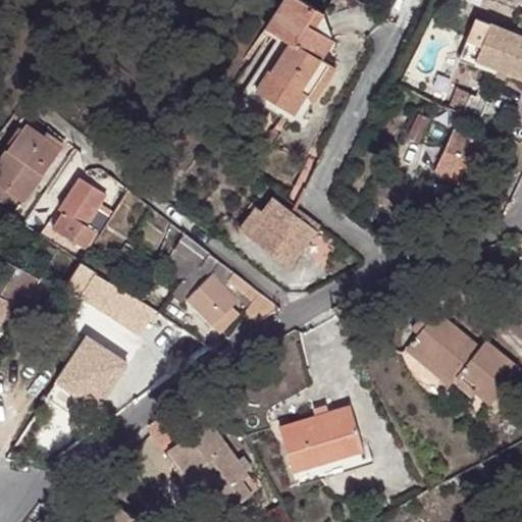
[(283,0),(268,25),(279,34),(290,41),(258,90),(288,109),(300,91),(309,96),(316,100),(335,68),(321,60),(332,40),(315,29),(324,13),(303,0),(283,0)]
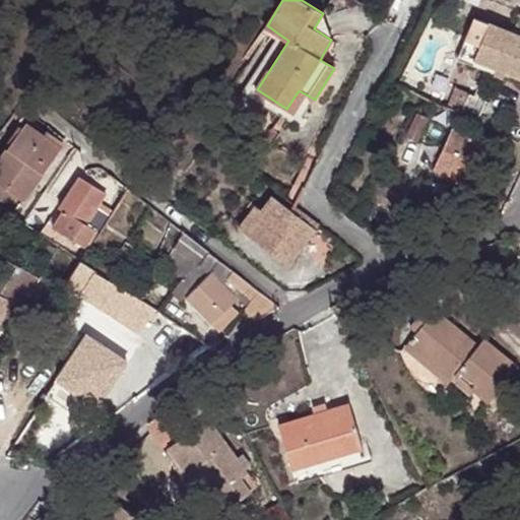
[(519,29),(476,12),(461,50),(519,73),(519,29)]
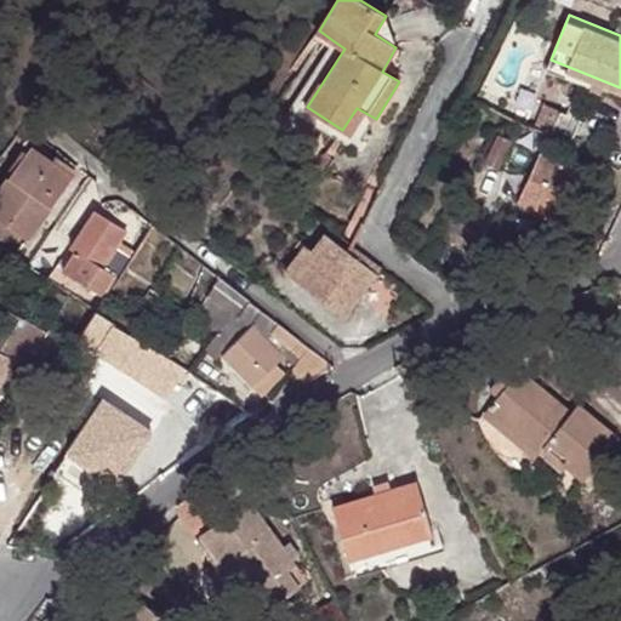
[(396,47),(386,16),(375,34),(396,47)]
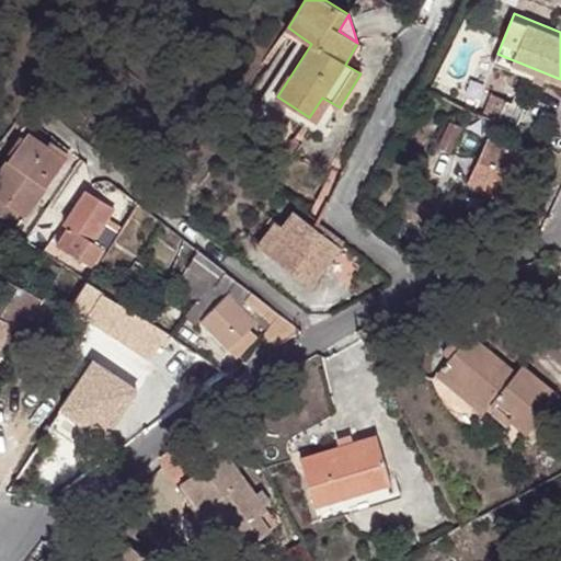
[(311,44),(300,36),(261,101),(302,127),(309,117),(277,96),(311,44)]
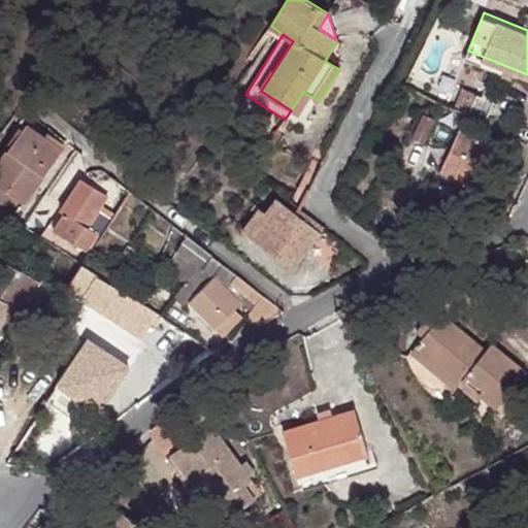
[(303,92),(291,110),(299,116),(312,97),(303,92)]
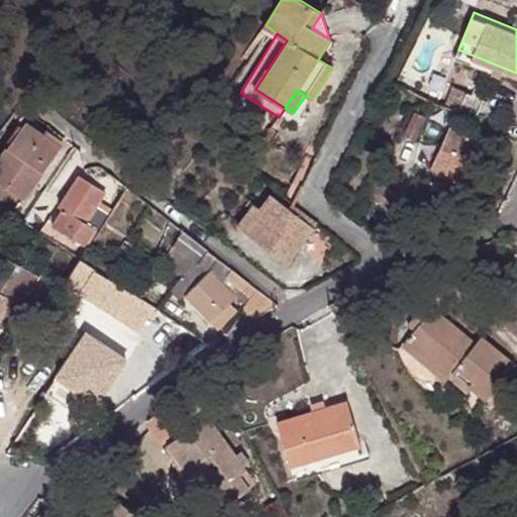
[(427,117),(416,112),(404,136),(415,141),(427,117)]
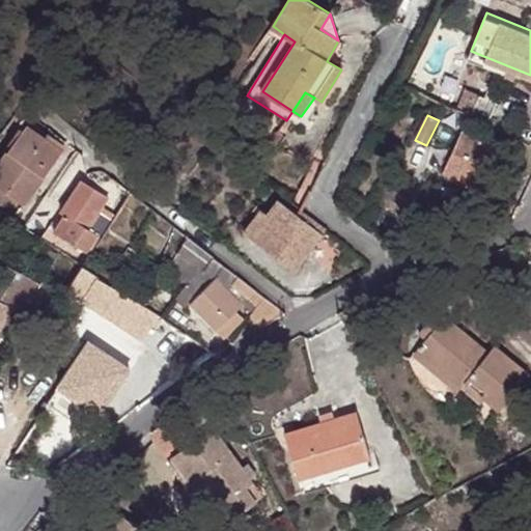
[(26,128),(24,132),(42,144),(45,140),(26,128)]
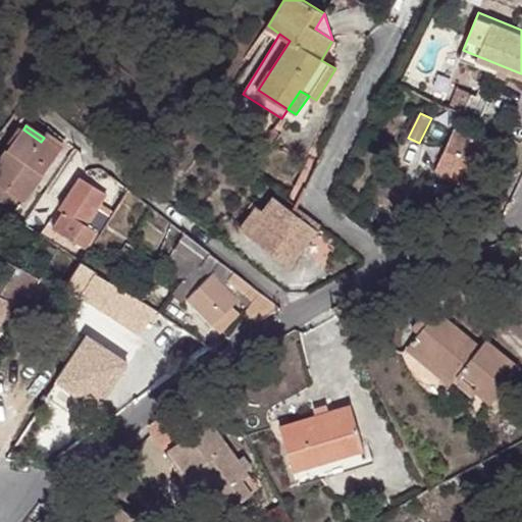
[(41,142),(23,129),(0,161),(0,185),(23,203),(62,150),(44,138),(41,142)]
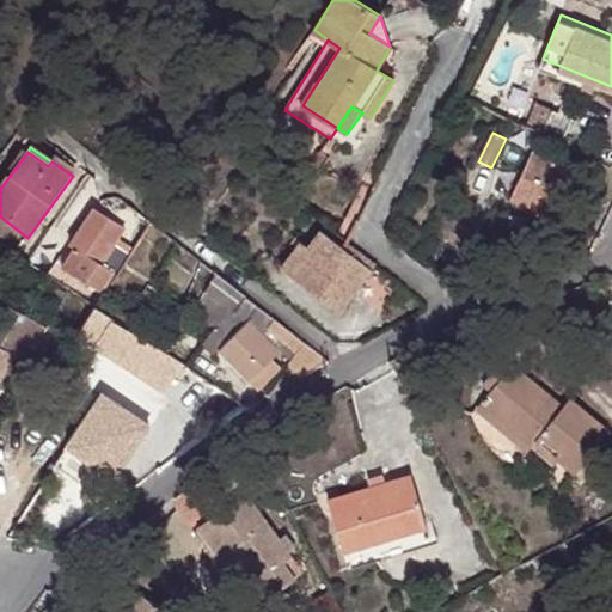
[(513,200),(518,202),(549,216),(554,220),(575,170),(533,152),(513,200)]
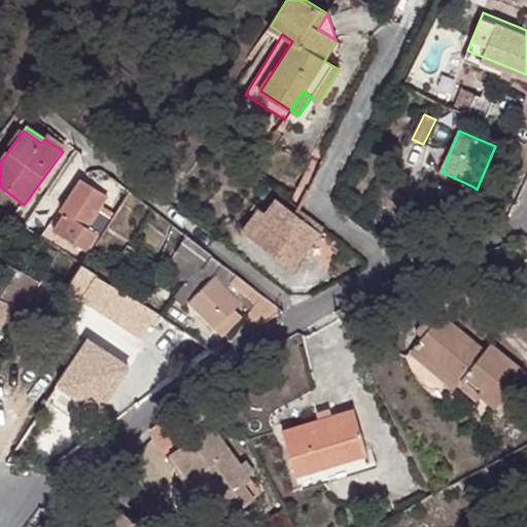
[(472,186),(446,174),(444,179),(470,190),(472,186)]
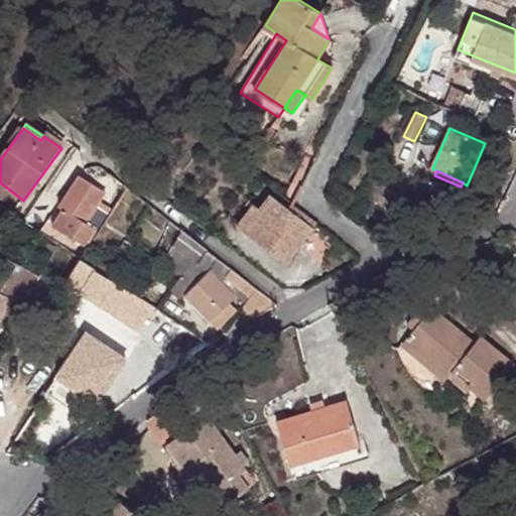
[(81,176),(71,191),(76,195),(65,210),(54,226),(85,246),(96,229),(92,227),(87,223),(92,216),(106,194),(81,176)]
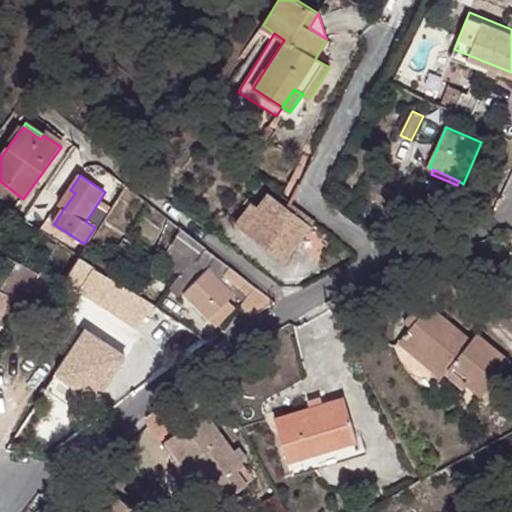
[(75,193),(70,190),(60,204),(64,208),(75,193)]
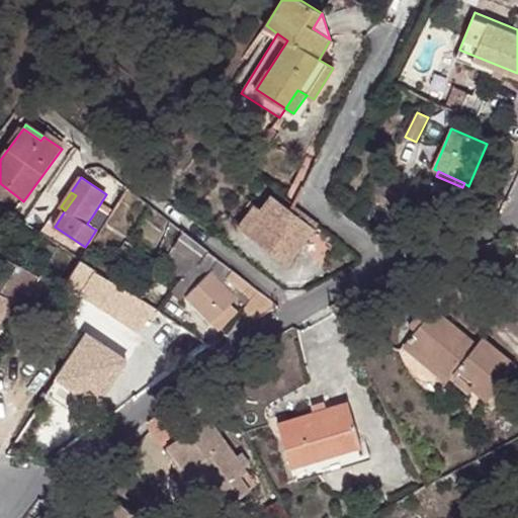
[(305,242),(319,224),(294,204),(293,203),(288,208),(272,195),(262,209),(291,233),(295,236),(305,242)]
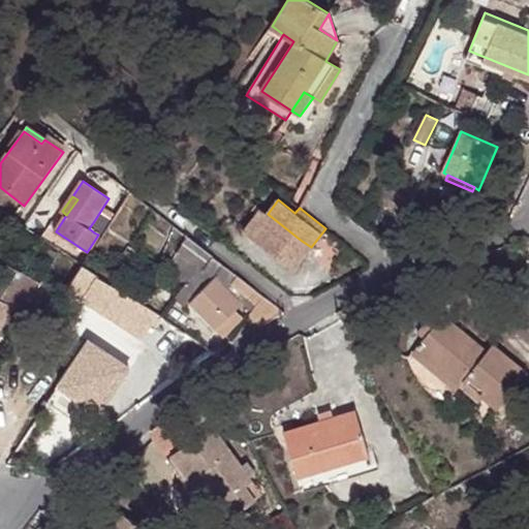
[(99,224),(94,221),(89,228),(94,232),(99,224)]
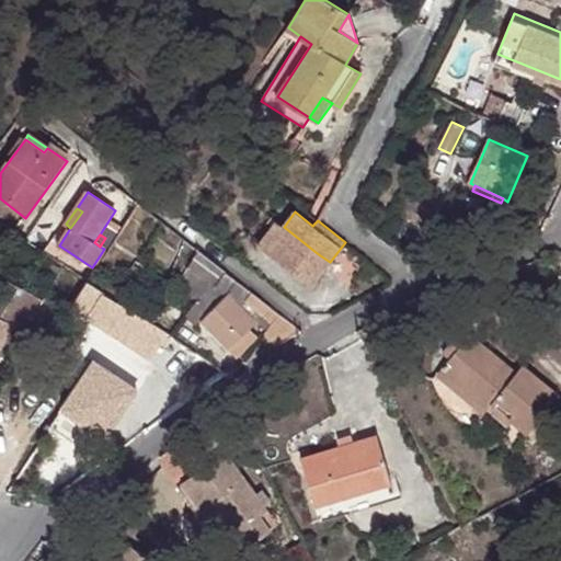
[(319,275),(330,262),(320,255),(316,252),(306,265),(319,275)]
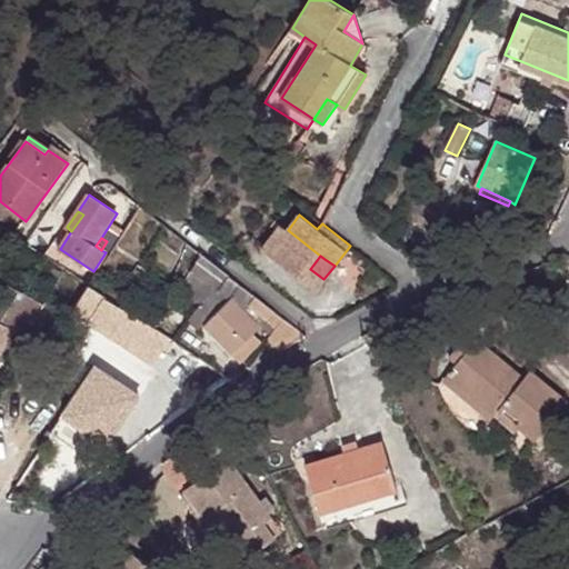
[(260,327),(270,336),(276,329),(278,325),(283,319),(253,296),(210,261),(187,285),(216,313),(232,298),(260,327)]
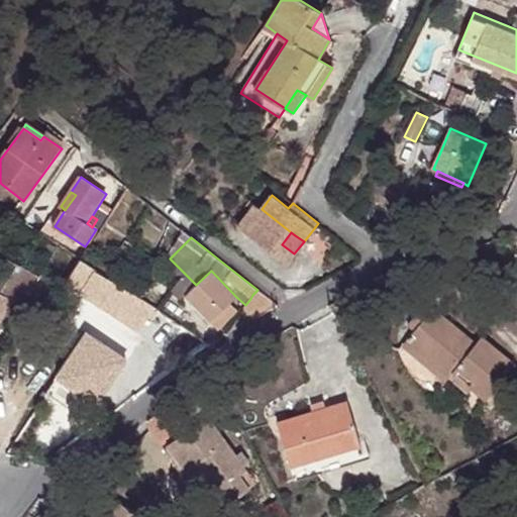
[(144,326),(150,317),(156,309),(121,287),(84,263),(70,284),(100,303),(102,301),(132,320),(133,319),(144,326)]
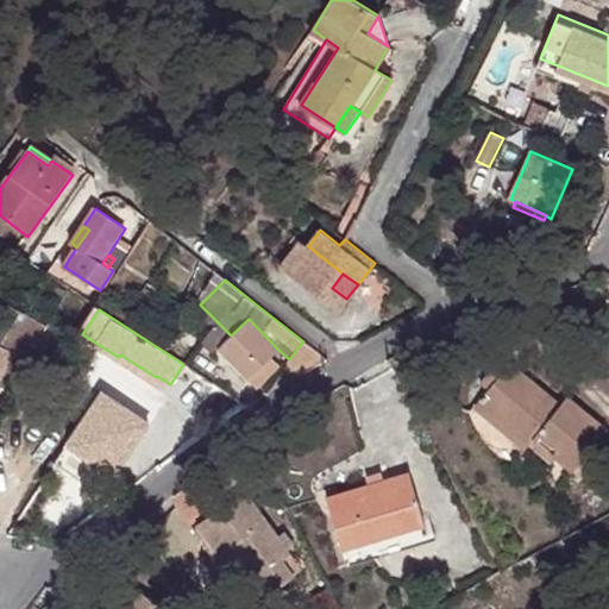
[(249,319),(231,336),(219,349),(250,380),(270,358),(278,350),(249,319)]
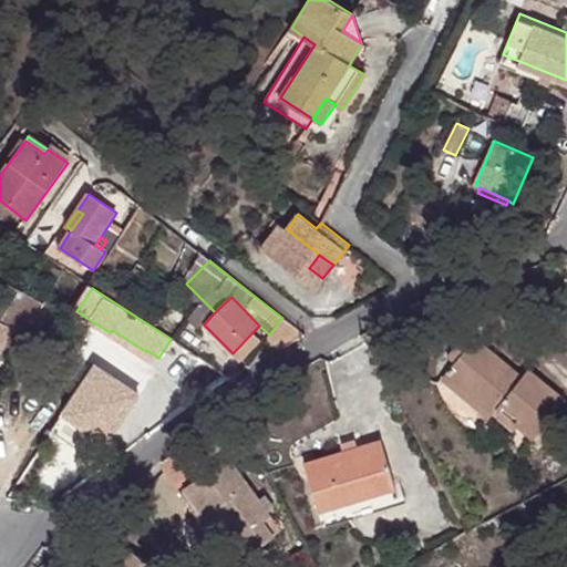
[(268,338),(279,350),(288,344),(306,336),(282,318),(277,323),(275,328),(269,334),(268,338)]
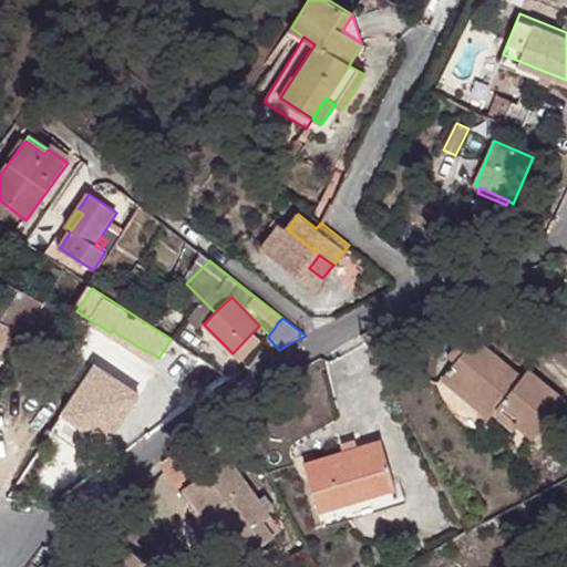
[(0,354),(14,329),(0,321),(0,354)]
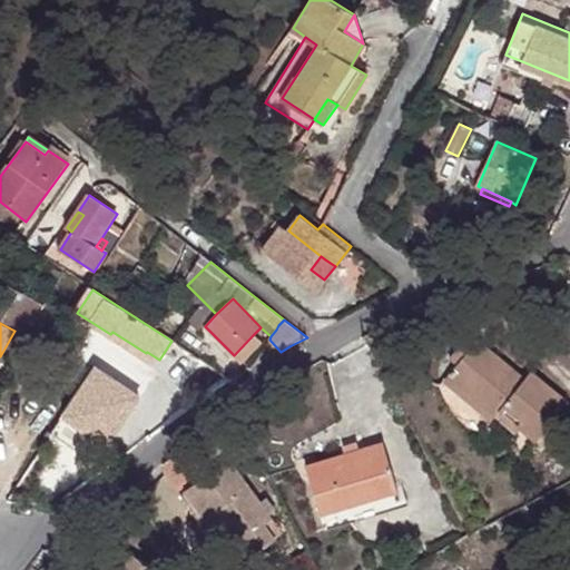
[(261,343),(253,335),(234,355),(242,363),(261,343)]
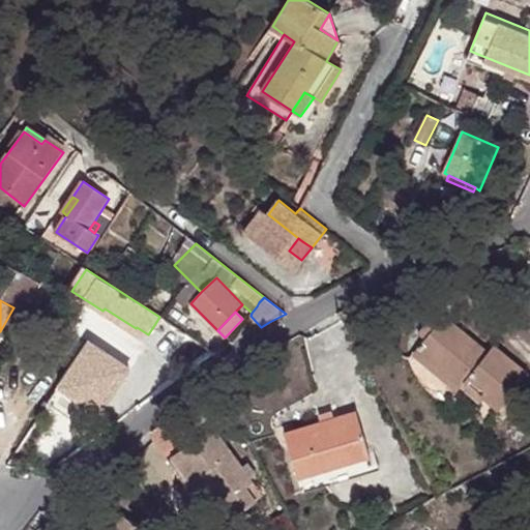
[(468,376),(489,348),(443,313),(438,319),(431,314),(419,329),(425,334),(416,347),(462,382),(468,376)]
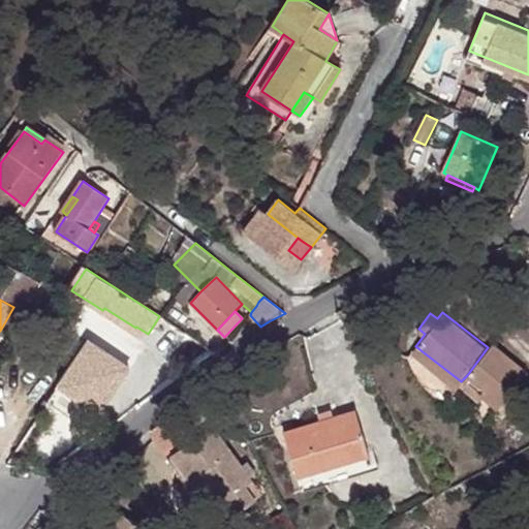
[(176,338),(181,330),(159,316),(154,324),(176,338)]
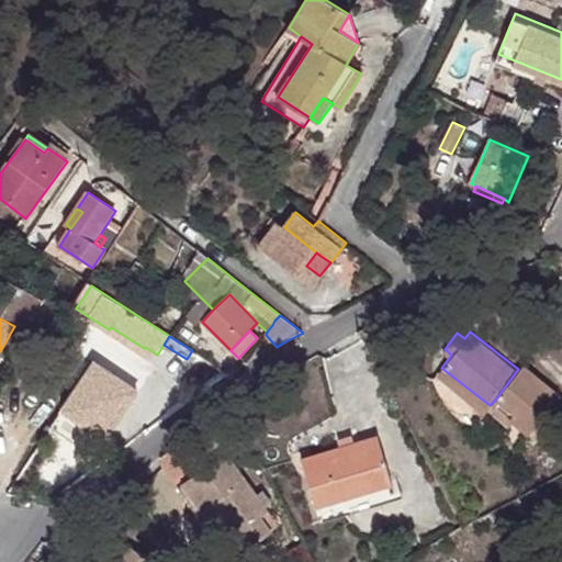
[(524,362),(518,369),(496,398),(532,426),(561,391),(524,362)]
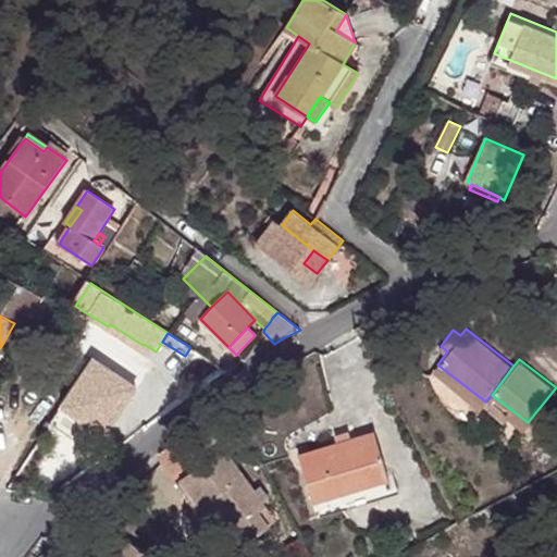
[(133,386),(118,376),(94,360),(62,407),(104,435),(135,388),(133,386)]
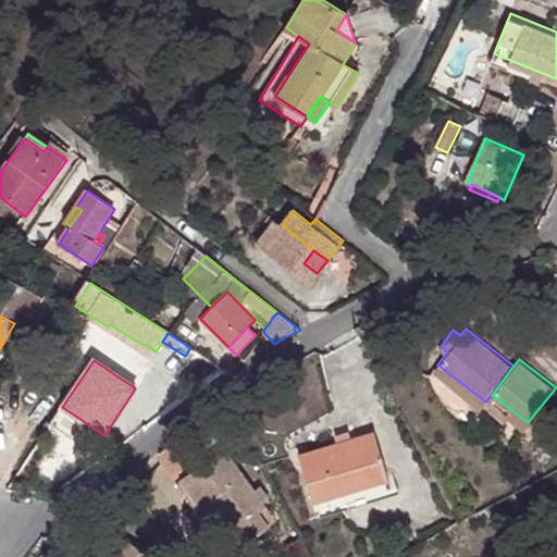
[(123,368),(118,376),(133,386),(137,379),(123,368)]
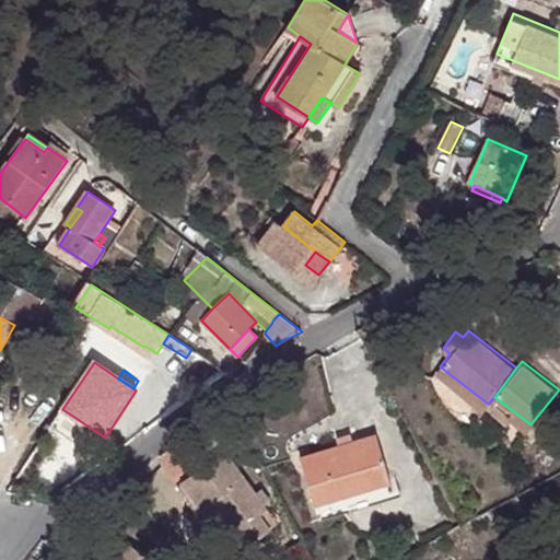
[(391,483),(388,475),(378,433),(303,454),(316,504),(391,483)]
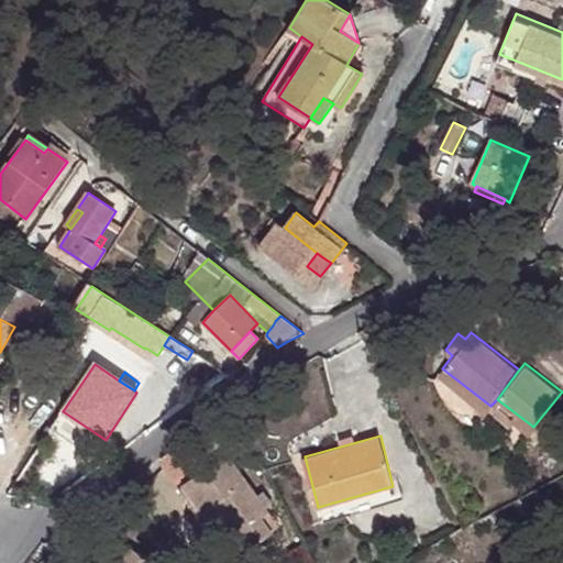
[(183,440),(157,457),(189,508),(207,531),(227,561),(272,532),(260,516),(267,511),(227,453),(200,468),(183,440)]
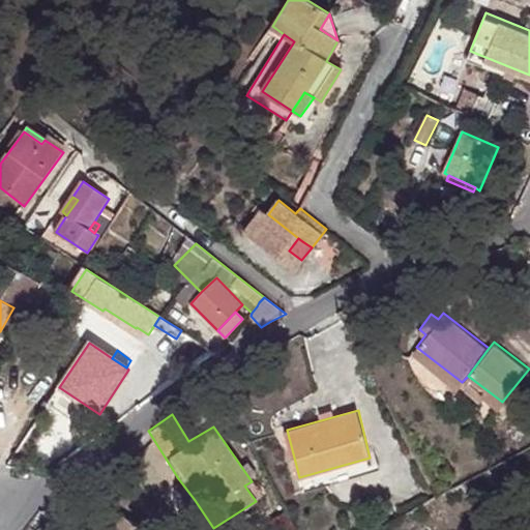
[(376,446),(367,449),(370,458),(299,477),(301,490),(381,467),(379,455),(376,446)]
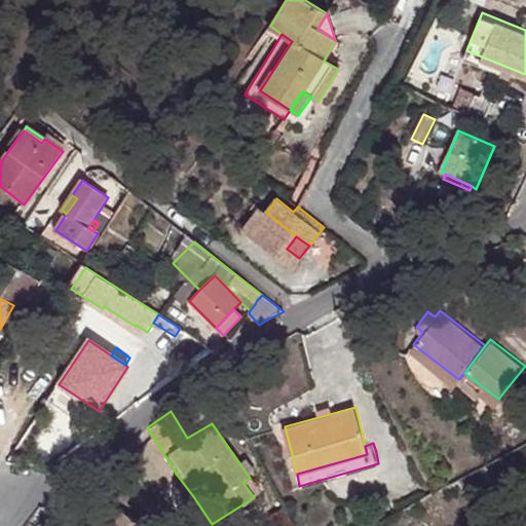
[(139,525),(112,508),(100,525),(139,525)]
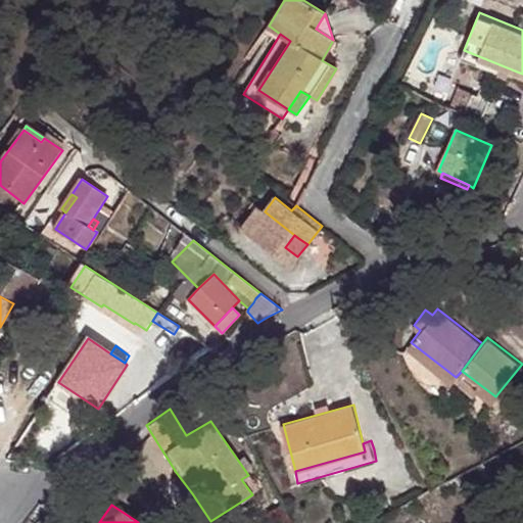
[(266,522),(259,511),(240,522),(266,522)]
